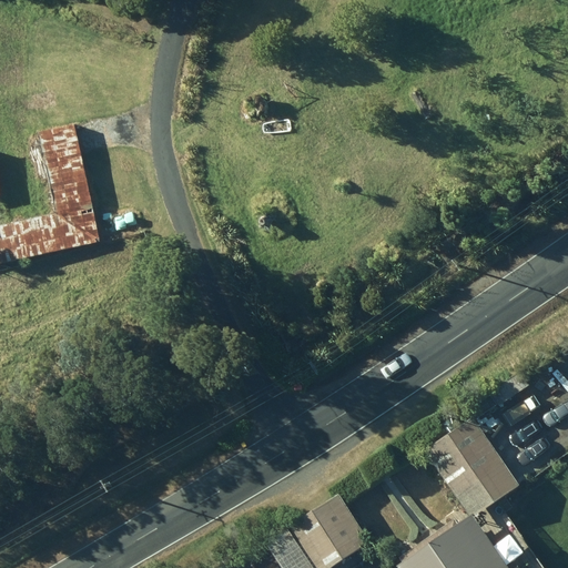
[(75,123),(44,130),(46,137),(10,144),(9,137),(0,139),(0,262),(100,241),(75,123)]
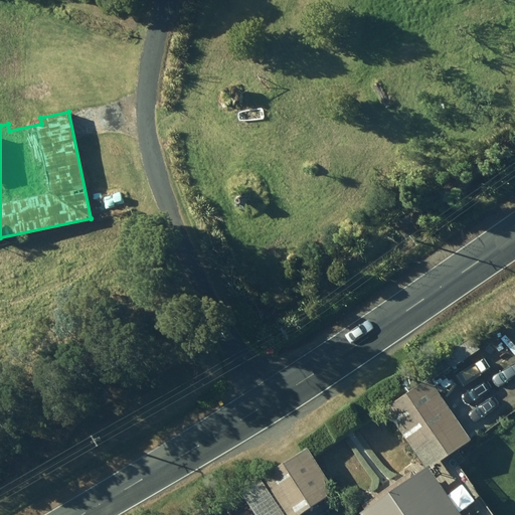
[(472,338),(446,356),(454,367),(480,349),(472,338)]
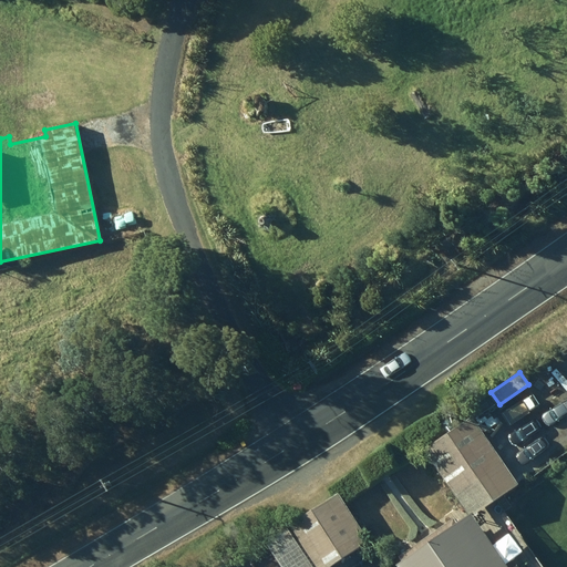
[(425,452),(471,516),(517,483),(472,419),(425,452)]
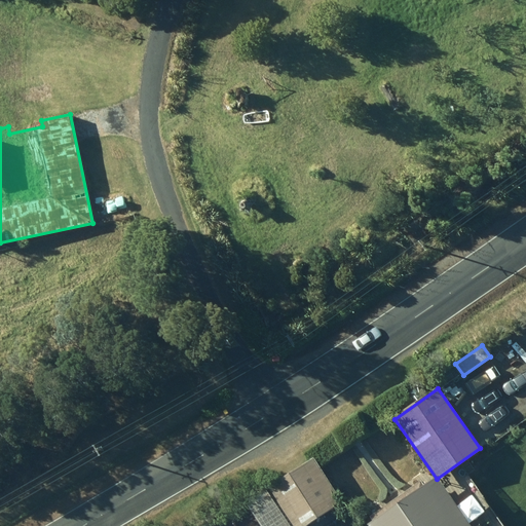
[(266,489),(289,525),(306,525),(342,503),(313,458),(266,489)]
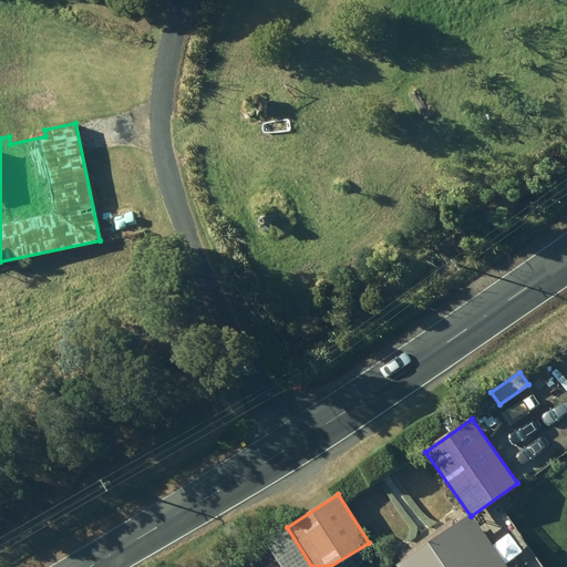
[(505,566),(472,519),(399,566),(505,566)]
